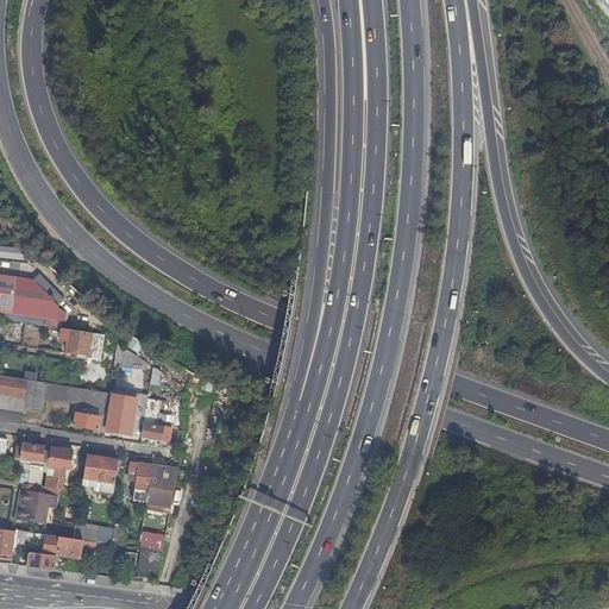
[(608,0),(596,0),(608,17),(608,0)]
